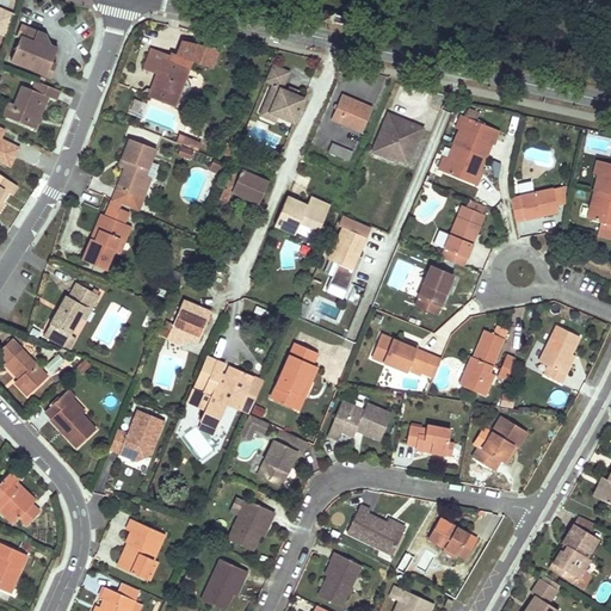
[(7,12),(0,28),(0,35),(6,37),(13,14),(7,12)]
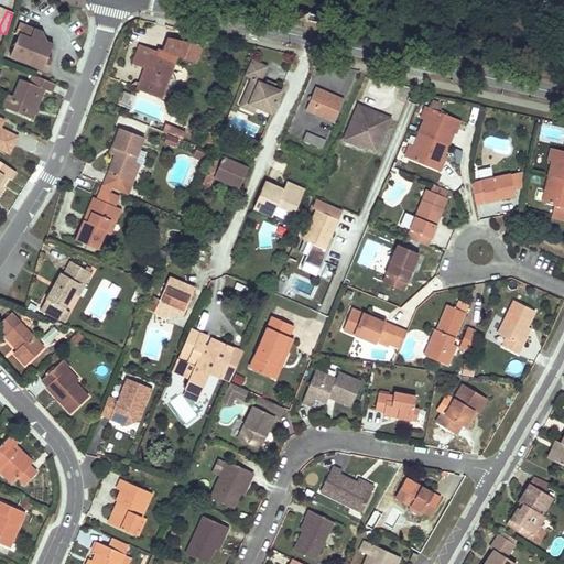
[(20,33),(11,55),(47,72),(53,60),(50,58),(56,44),(49,42),(34,35),(38,30),(30,26),(21,22),(17,32),(20,33)]
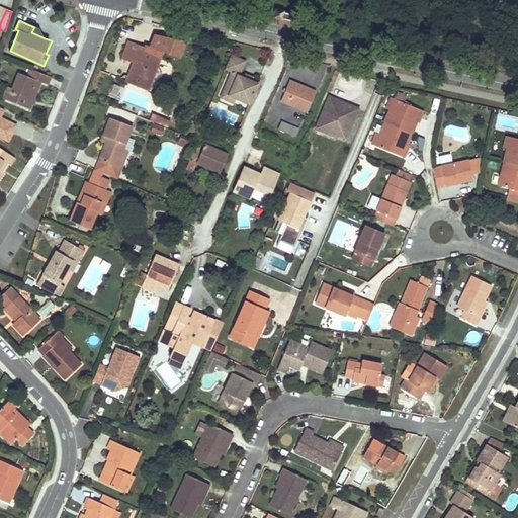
[(40,29),(34,27),(31,32),(45,38),(40,29)]
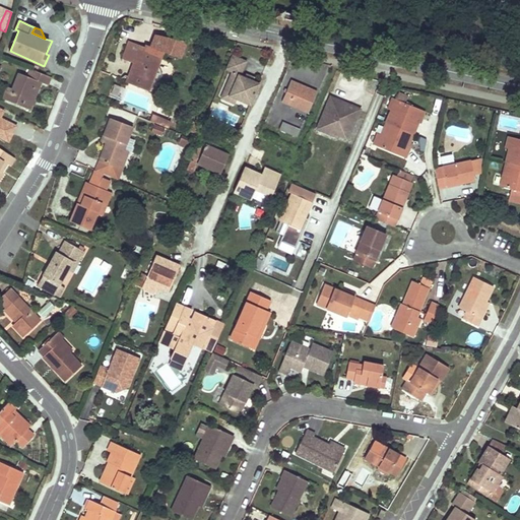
[(134,63),(127,81),(146,89),(155,65),(158,66),(161,57),(144,51),(145,48),(137,45),(128,42),(122,58),(134,63)]
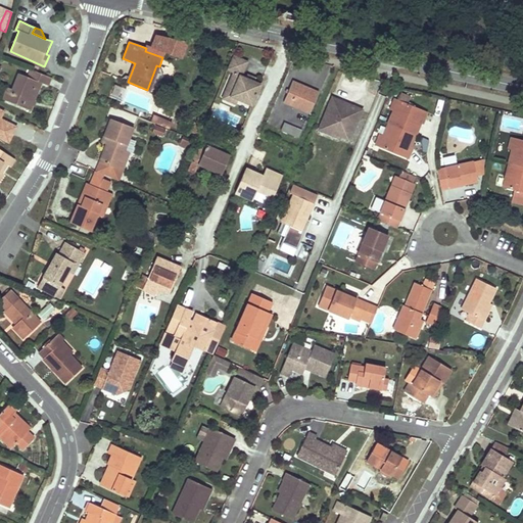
[(232,57),(227,70),(233,73),(225,92),(238,98),(237,99),(251,105),(259,86),(254,84),(246,81),(240,78),(246,63),(239,59),(232,57)]
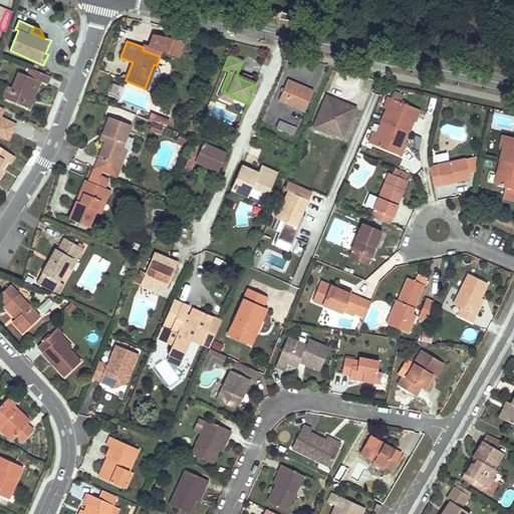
[(154,64),(145,88),(148,89),(149,87),(157,84),(161,74),(157,65),(154,64)]
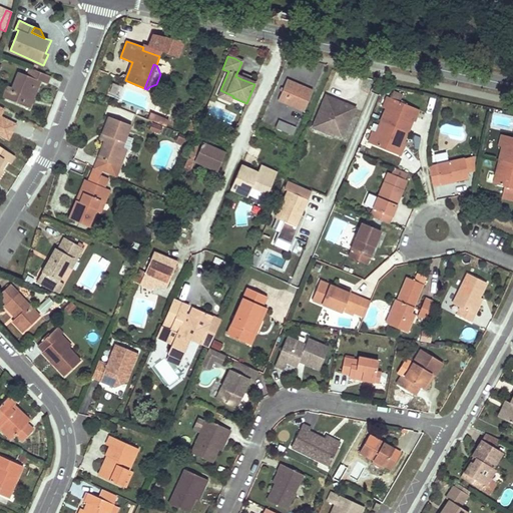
[(12,87),(7,99),(28,109),(40,82),(45,84),(49,77),(31,68),(27,75),(18,72),(12,87)]
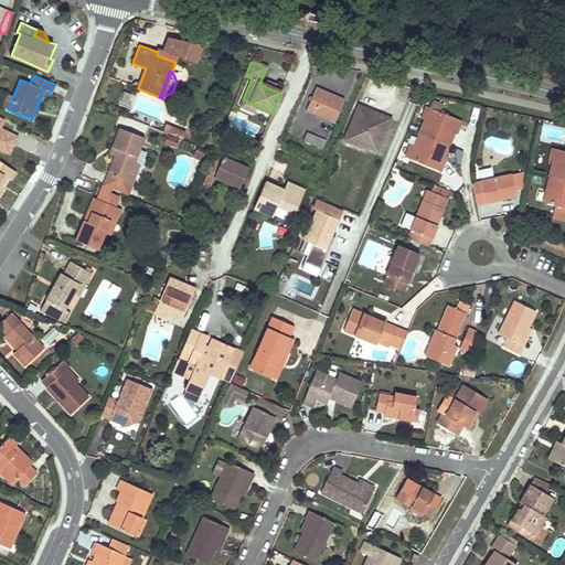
[(316,88),(307,110),(334,123),(344,100),(329,94),(316,88)]
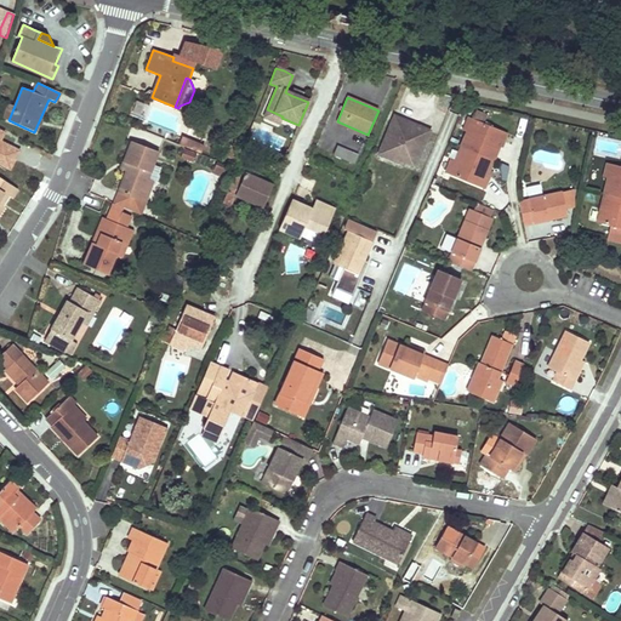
[(9,103),(3,118),(9,120),(15,106),(9,103)]
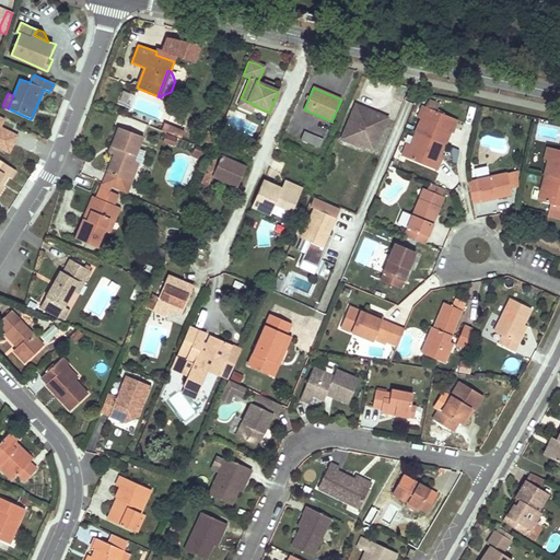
[(255,105),(241,98),(237,105),(252,112),(254,106),(255,105)]
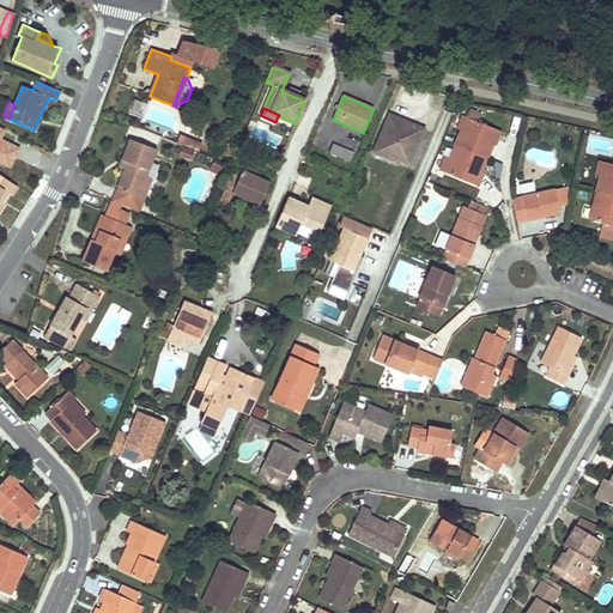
[(467,116),(479,120),(481,113),(469,109),(467,116)]
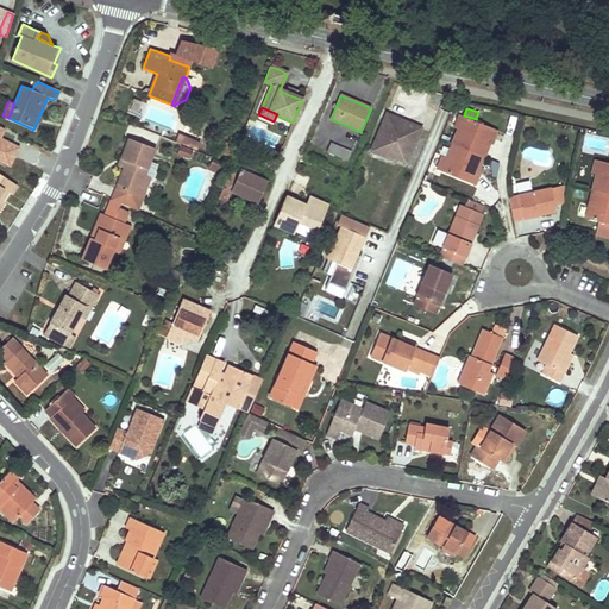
[(407,163),(421,129),(401,120),(399,124),(394,121),(395,118),(385,114),(371,149),(383,154),(383,150),(395,155),(394,158),(407,163)]
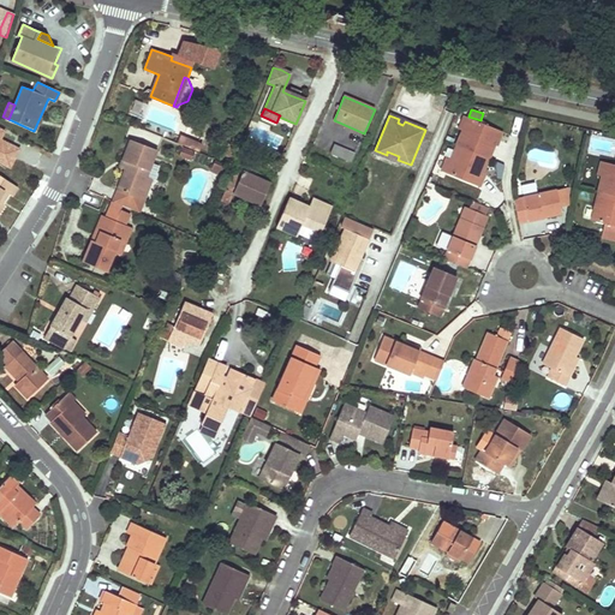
[(460,127),(464,129),(451,161),(447,159),(441,172),(445,174),(481,189),(483,183),(484,180),(482,179),(495,145),(497,141),(500,142),(505,132),(469,118),(465,115),(460,127)]
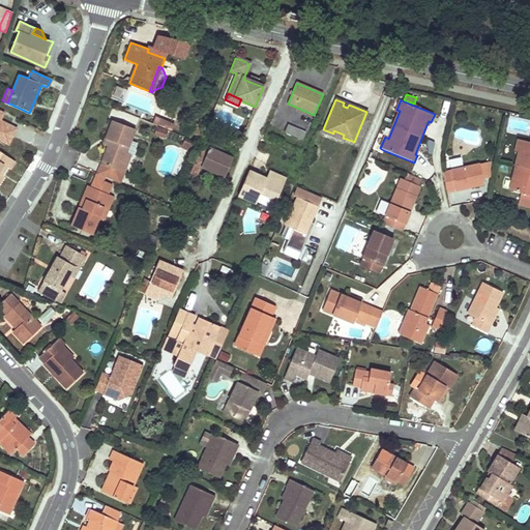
[(174,127),(158,120),(156,125),(172,131),(174,127)]
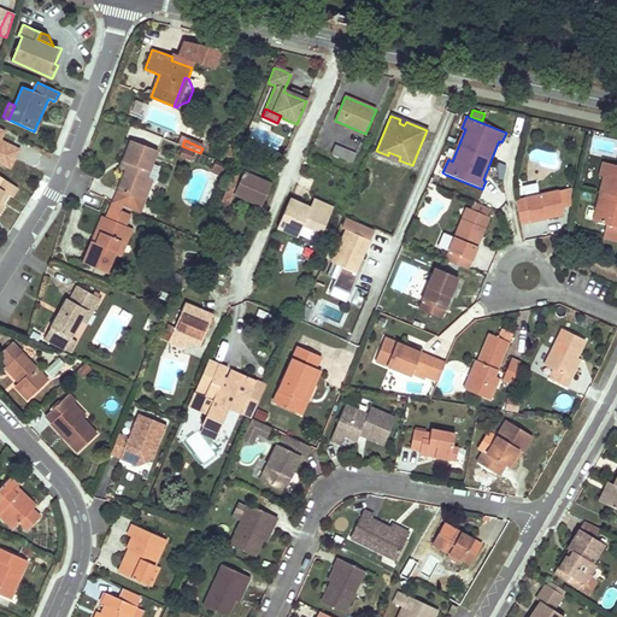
[(124,171),(116,192),(142,203),(151,181),(162,153),(129,141),(125,152),(122,163),(127,164),(124,171)]
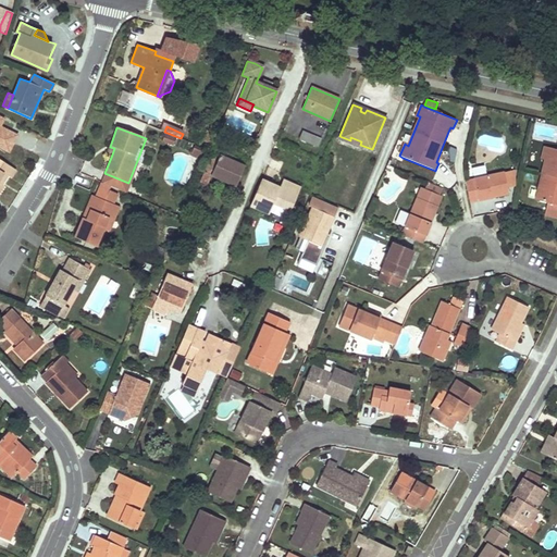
[(206,132),(201,140),(211,145),(214,135),(206,132)]
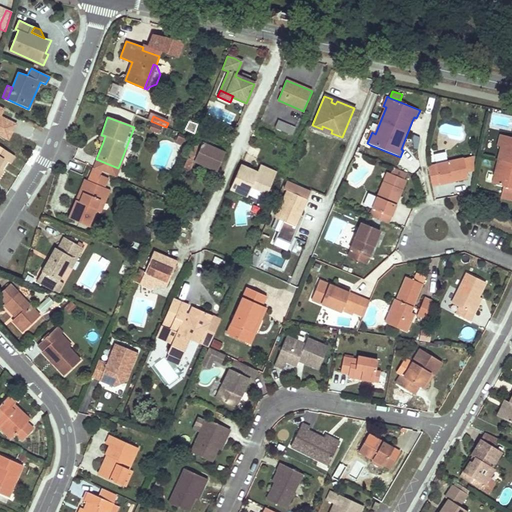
[(278,121),(275,127),(292,136),(295,129),(278,121)]
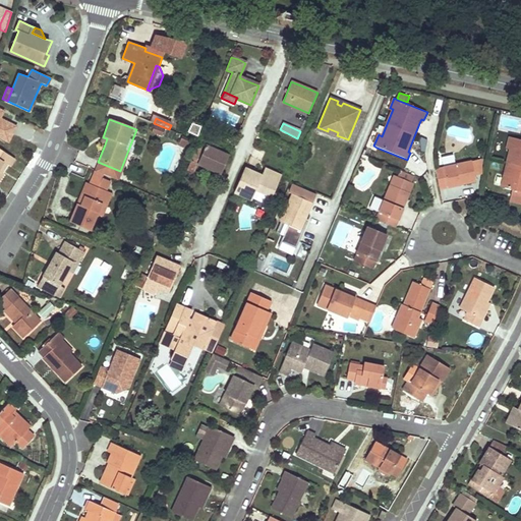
[(22,125),(17,139),(30,143),(34,129),(22,125)]
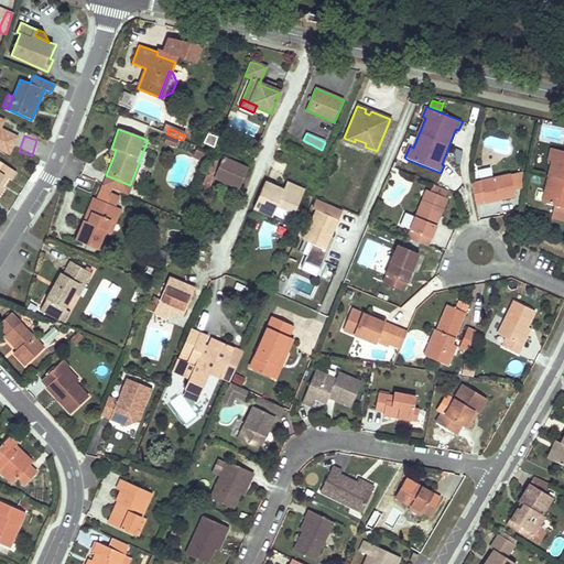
[(164,143),(175,149),(179,141),(167,136),(164,143)]
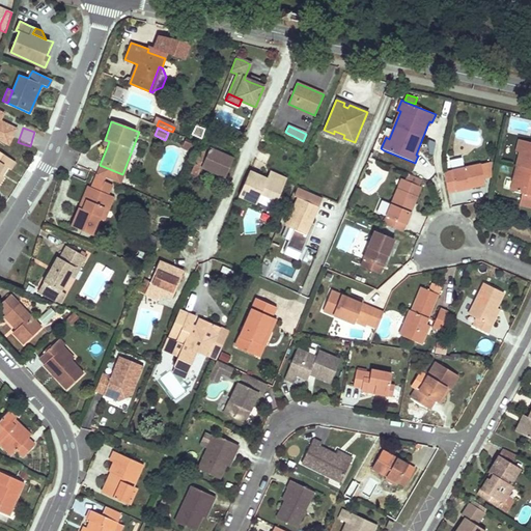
[(344,135),(334,131),(334,134),(324,130),(323,132),(342,140),(343,138),(344,135)]
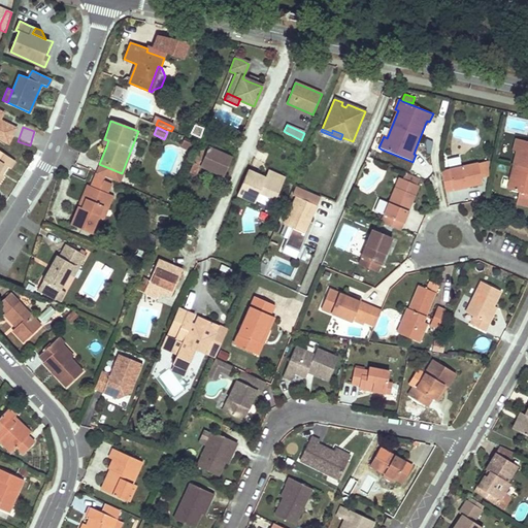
[(180,147),(190,152),(193,143),(184,139),(180,147)]
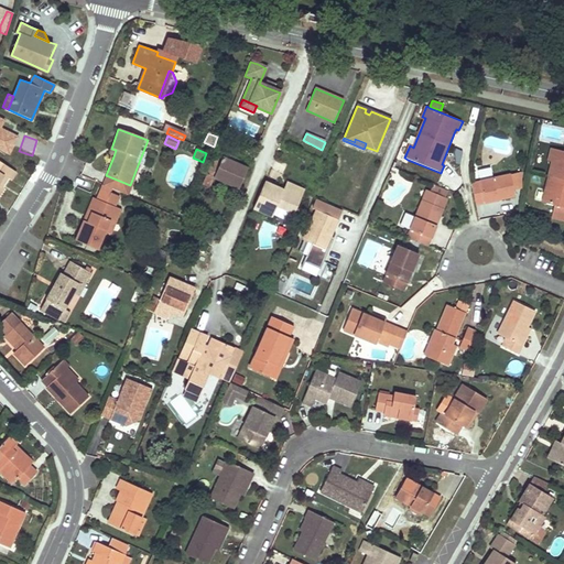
[(240,160),(224,153),(223,158),(238,164),(240,160)]
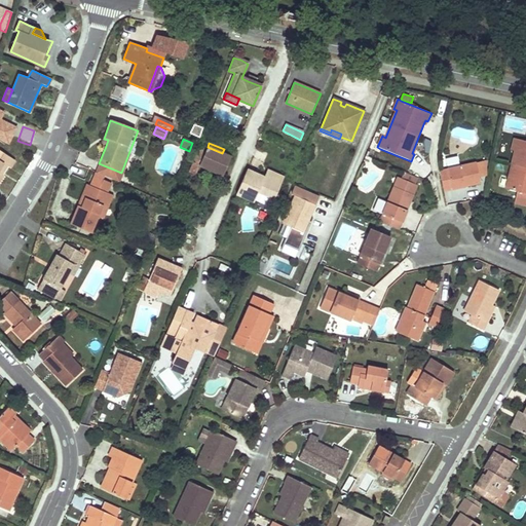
[(513,153),(505,181),(502,193),(525,198),(525,145),(515,143),(513,153)]
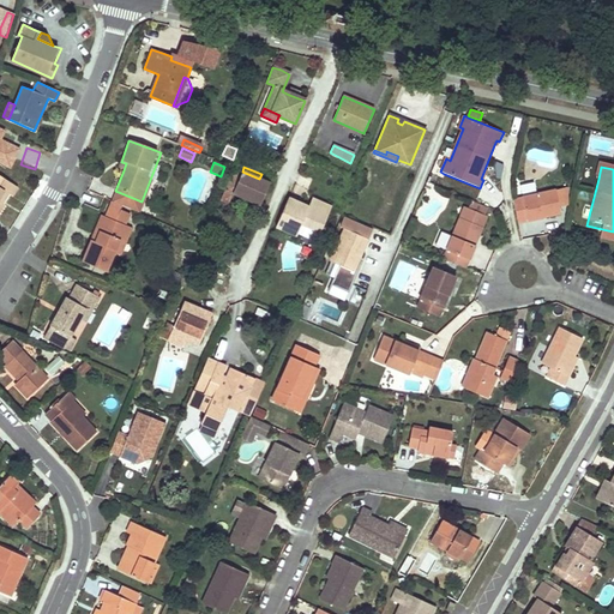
[(233,172),(221,200),(228,204),(233,193),(259,205),(269,184),(259,179),(242,172),(240,175),(233,172)]
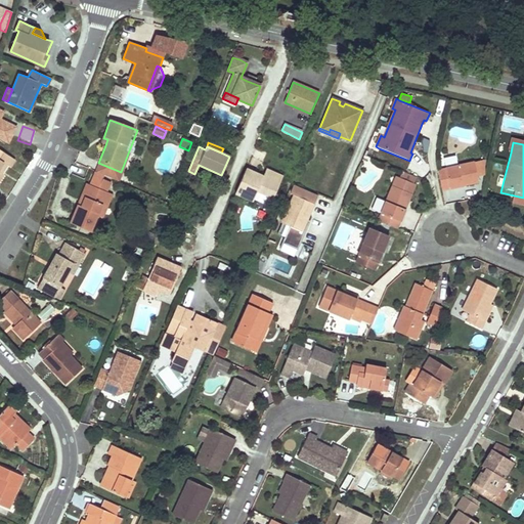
[(309,146),(302,163),(307,164),(314,148),(309,146)]
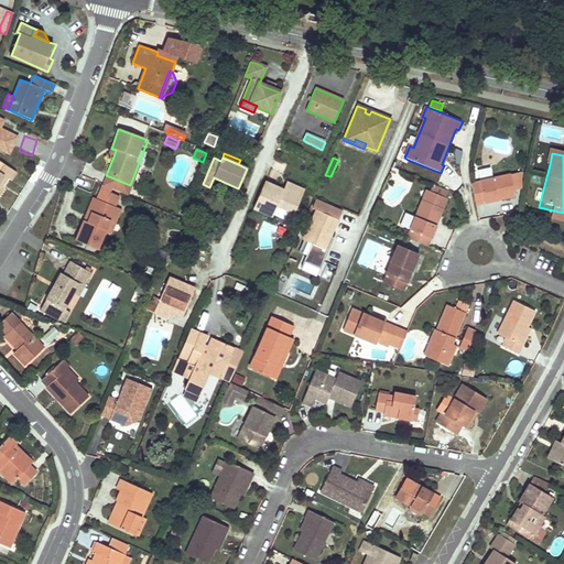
[(0,193),(4,187),(0,185),(0,175),(1,174),(10,180),(15,172),(0,162),(0,193)]
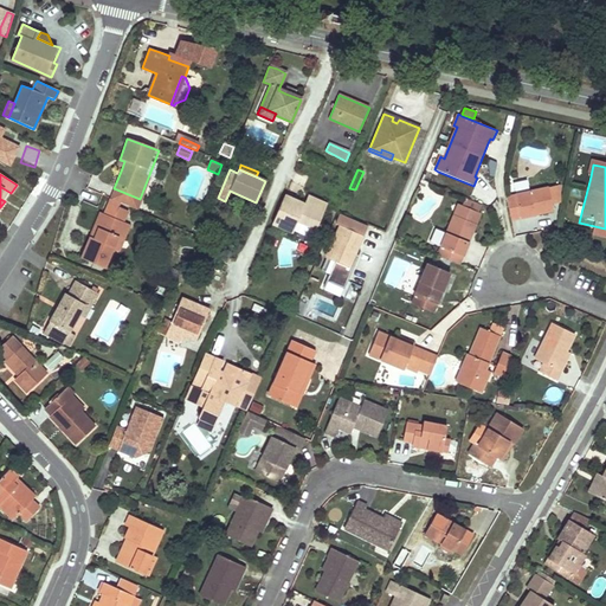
[(148,178),(140,199),(147,201),(154,180),(148,178)]
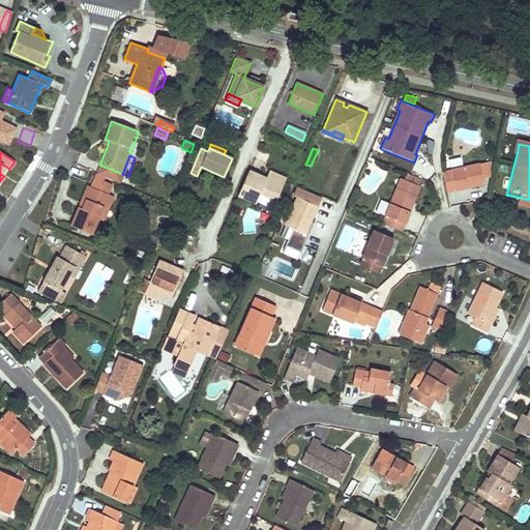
[(488,181),(488,167),(477,169),(462,172),(448,175),(440,177),(444,197),(481,188),(480,182),(488,181)]
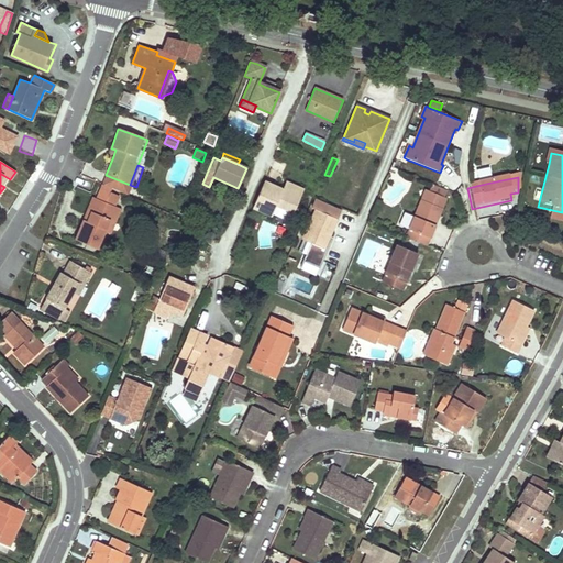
[(283,190),(265,181),(253,208),(273,217),(277,206),(294,213),(304,189),(297,187),(295,190),(285,186),(283,190)]
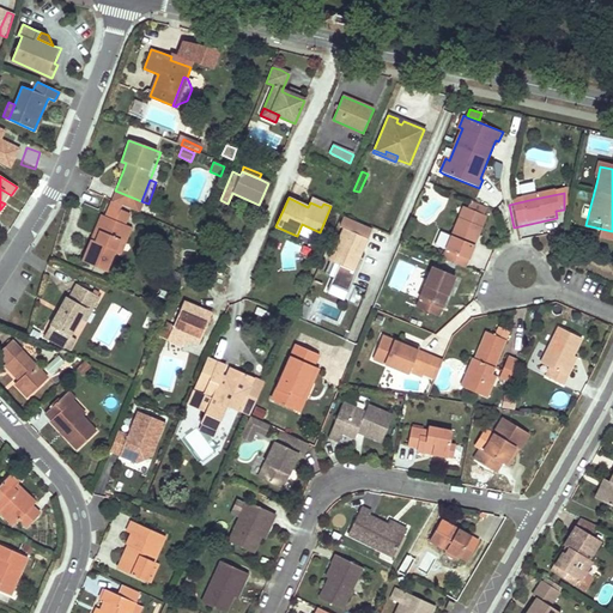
[(480,219),(484,212),(467,206),(463,213),(480,219)]
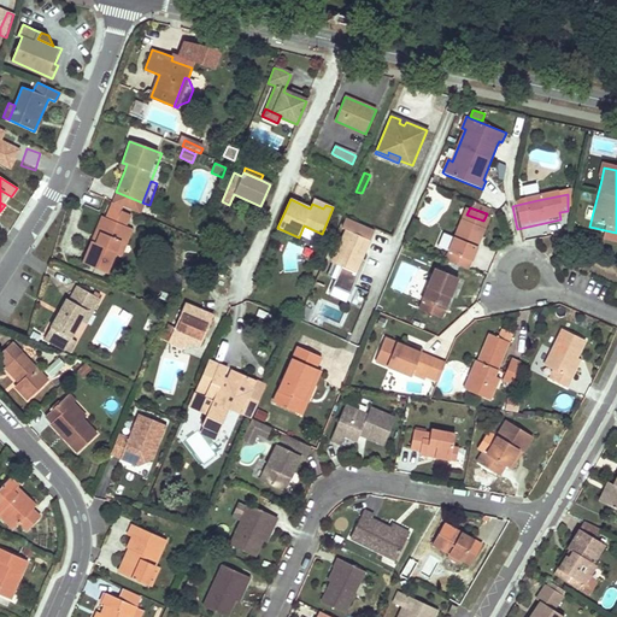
[(94,242),(84,264),(107,274),(116,254),(128,227),(131,217),(121,212),(116,222),(109,218),(98,244),(94,242)]
